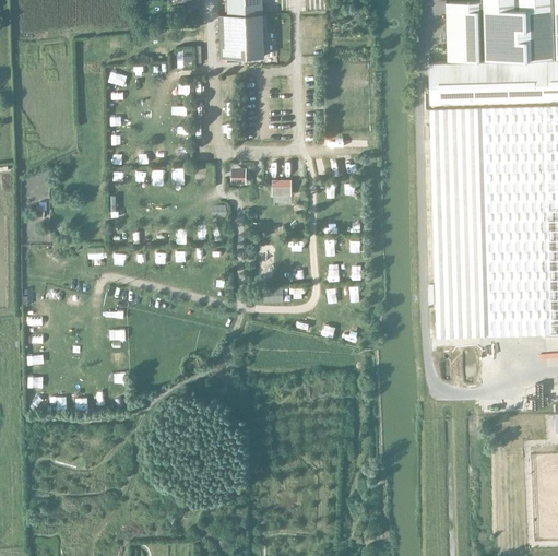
[(262,0),(226,0),(227,18),(263,18),(263,16),(262,0)]
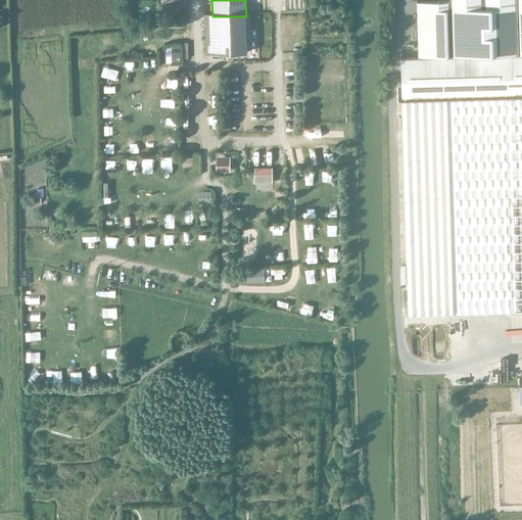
[(521,56),(521,0),(448,0),(448,3),(417,3),(418,59),(521,56)]
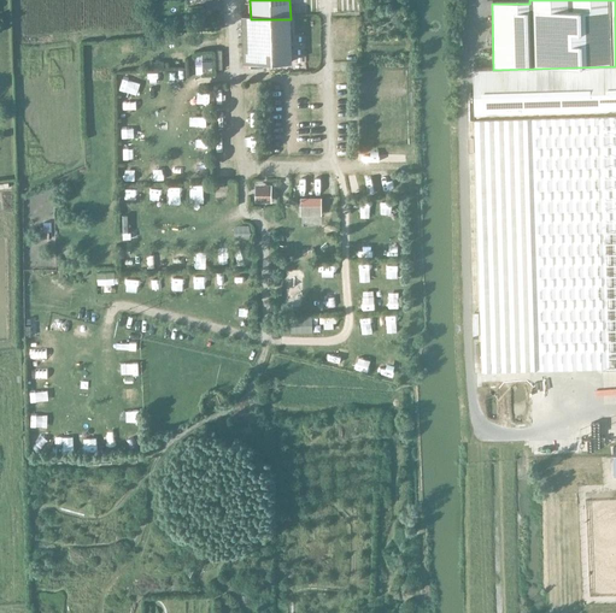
[(291,19),(251,19),(241,19),(242,68),(291,66),(291,19)]
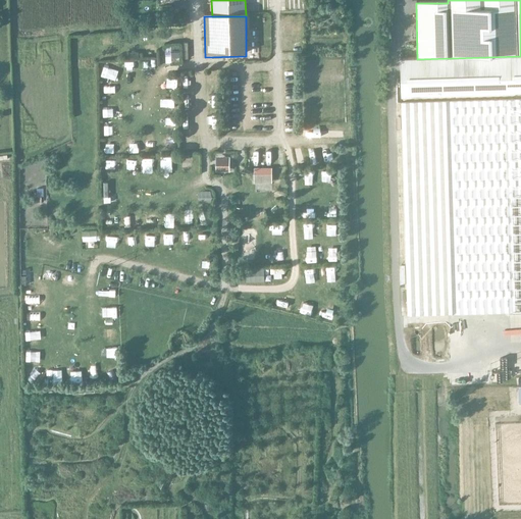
[(177,48),(164,48),(165,61),(178,61),(177,48)]
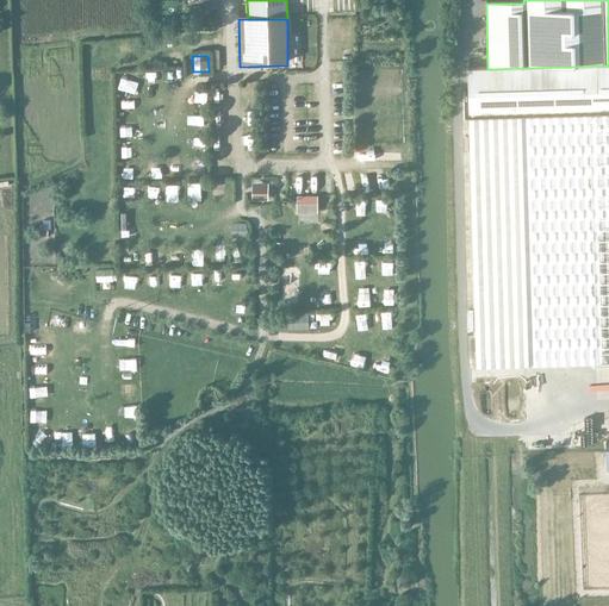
[(608,114),(608,66),(488,69),(488,70),(466,72),(467,95),(464,95),(465,119),(467,119),(522,118),(608,114)]
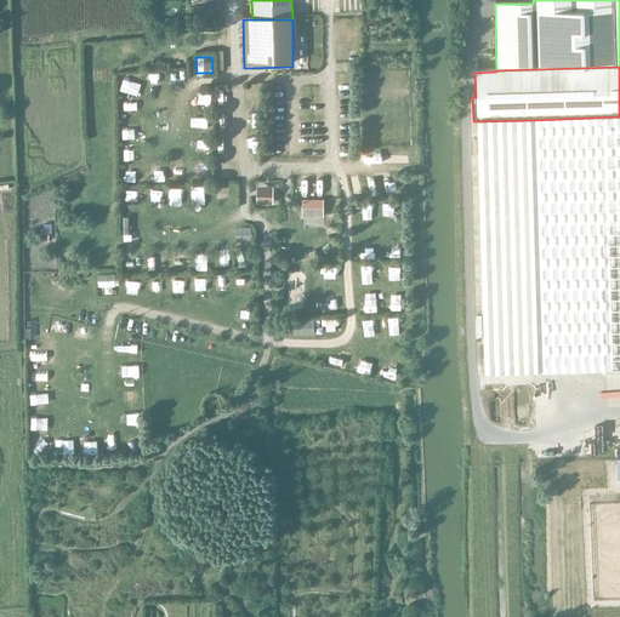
[(245,104),(256,104),(257,92),(245,92),(245,104)]
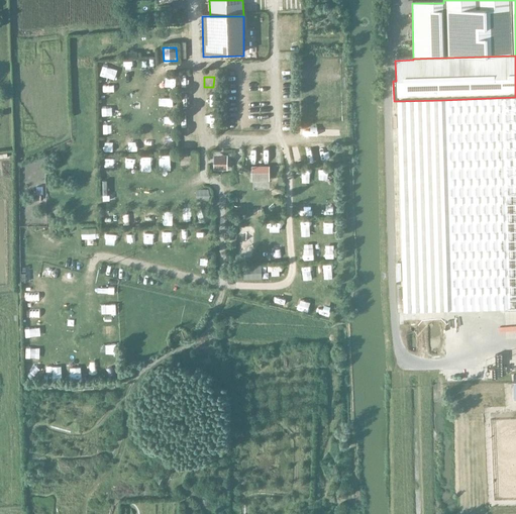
[(515,308),(515,97),(442,100),(447,310),(515,308)]
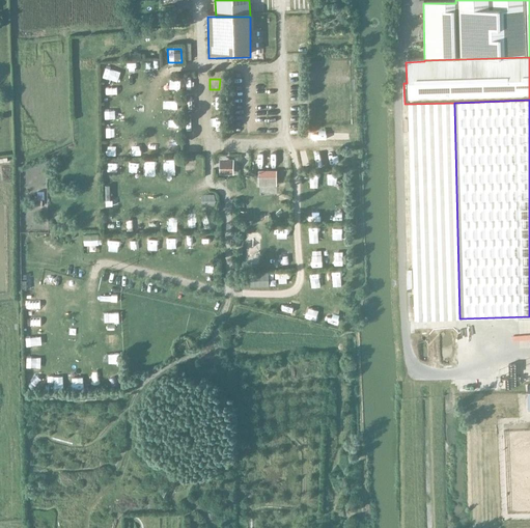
[(459,318),(454,103),(407,104),(413,321),(459,318)]
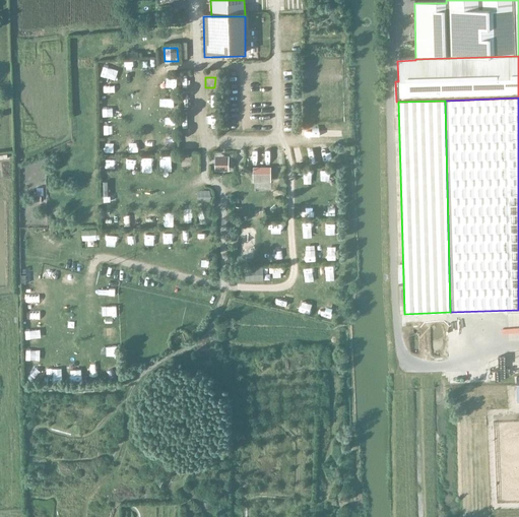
[(182,118),(182,128),(190,128),(190,118),(182,118)]
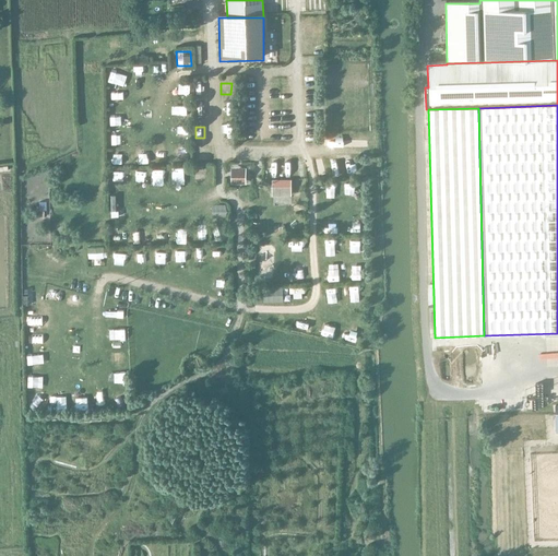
[(279,135),(277,148),(286,148),(287,135),(279,135)]
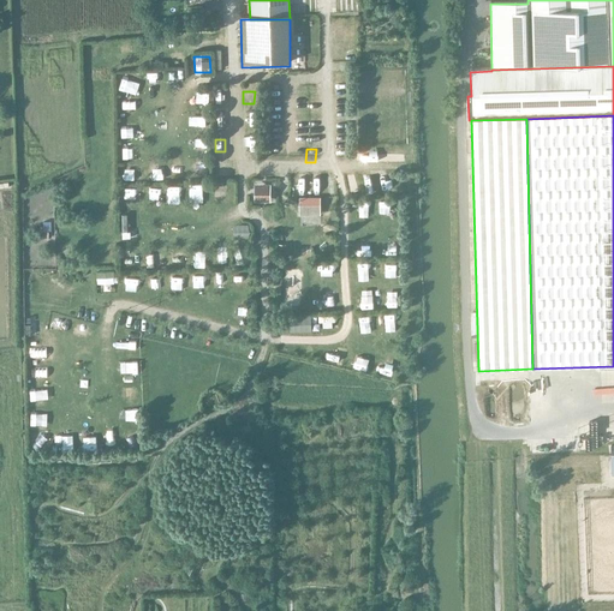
[(203,163),(192,166),(195,177),(204,175),(203,163)]
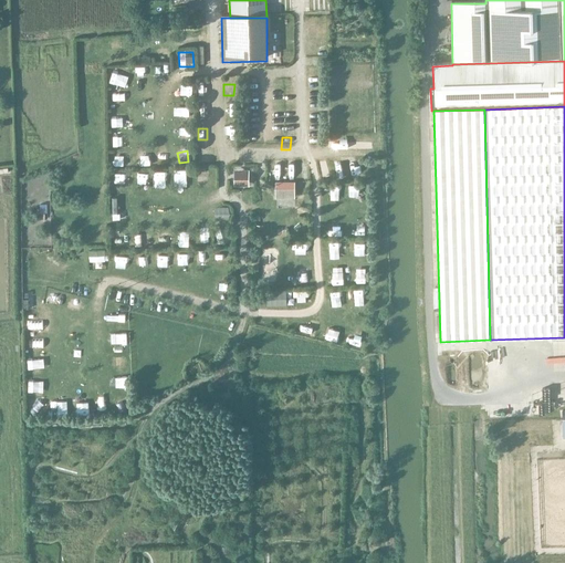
[(134,175),(135,186),(144,186),(144,175),(134,175)]
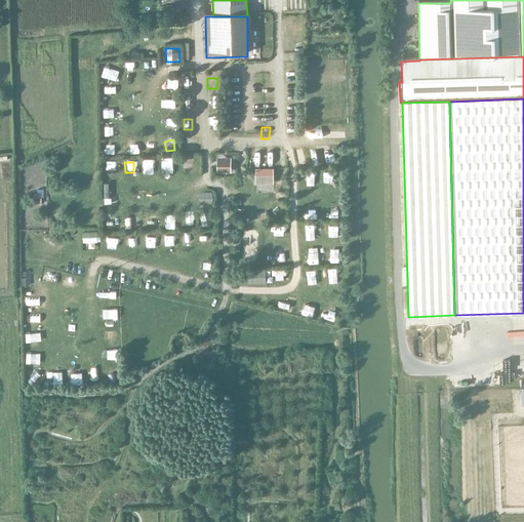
[(218,164),(218,172),(228,172),(228,164),(218,164)]
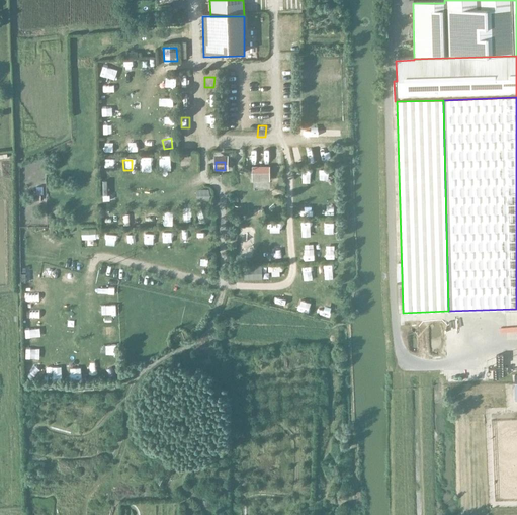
[(267,184),(270,184),(271,170),(253,169),(252,193),(267,194),(267,184)]
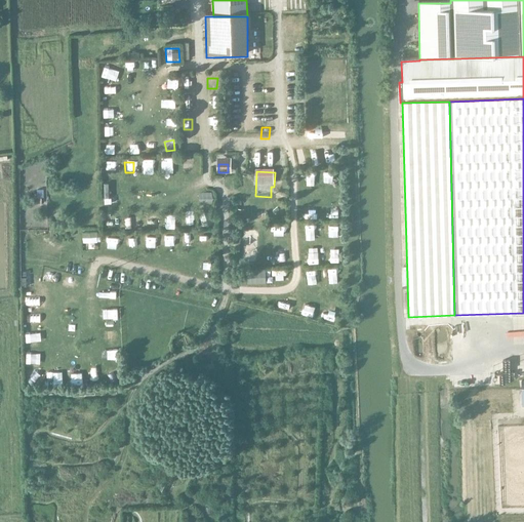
[(112,231),(117,227),(110,218),(105,223),(112,231)]
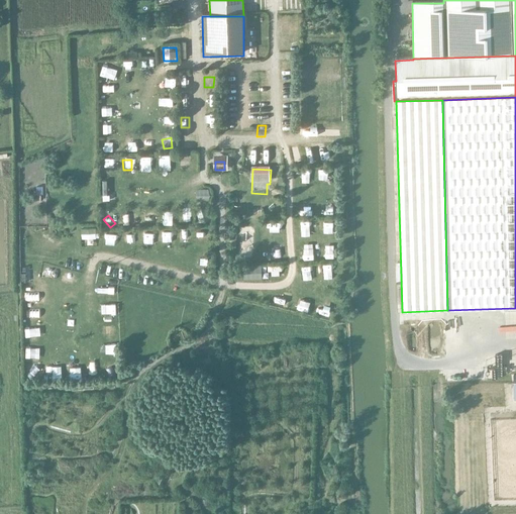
[(171,217),(161,217),(161,226),(171,226),(171,217)]
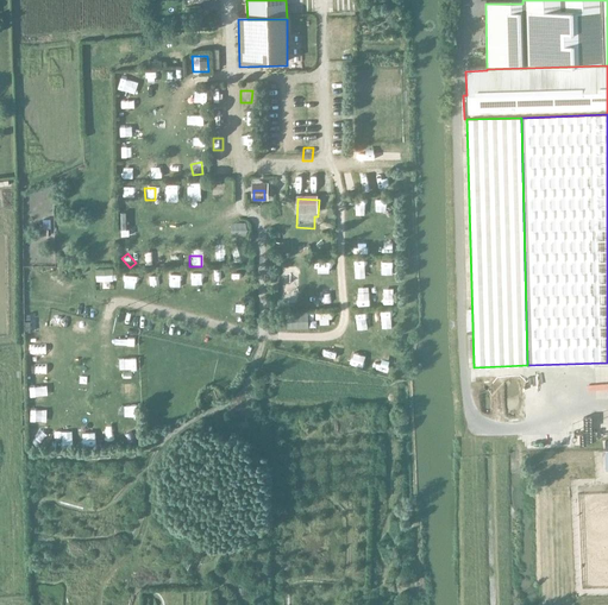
[(581,405),(582,396),(571,396),(571,405),(581,405)]
